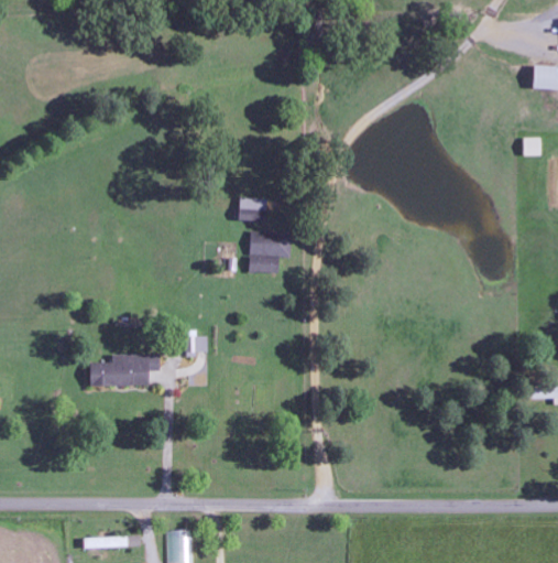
[(557,89),(557,66),(535,66),(534,89),(557,89)]
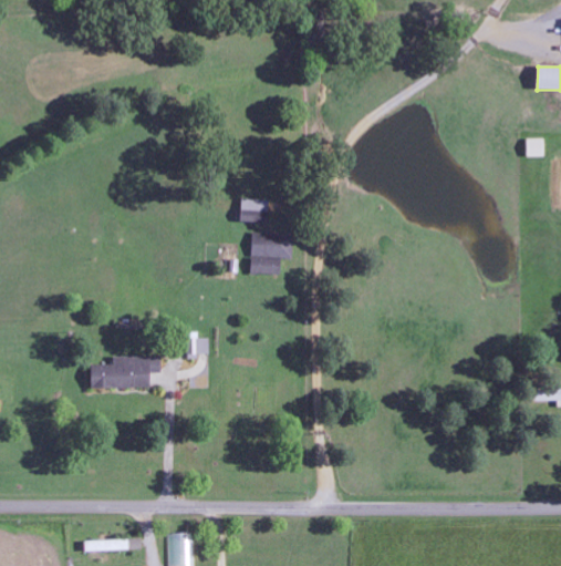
[(543,139),(522,140),(522,157),(543,157),(543,139)]
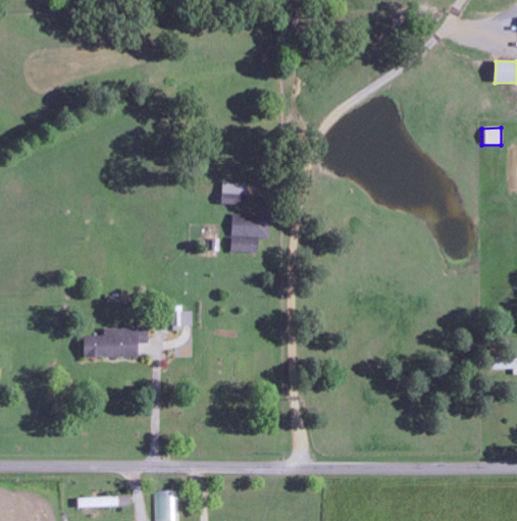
[(247,205),(247,185),(221,184),(220,205),(247,205)]
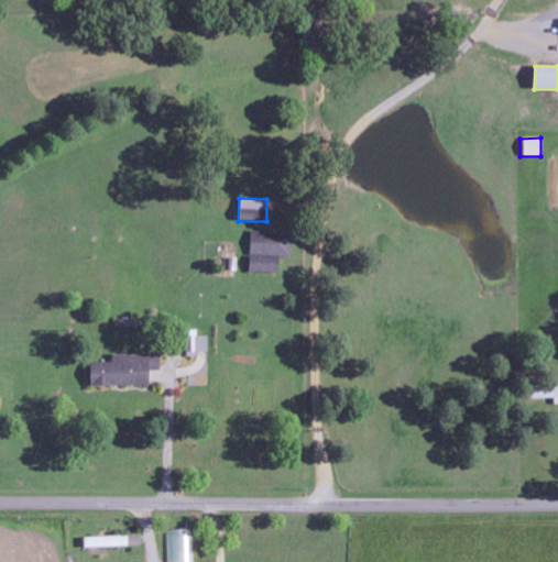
[(244,272),(276,273),(276,257),(287,257),(288,233),(245,232),(244,272)]
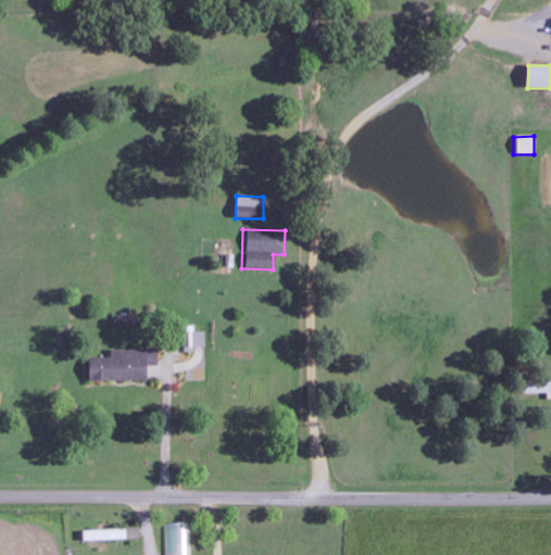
[(110,349),(110,356),(88,357),(89,380),(147,379),(146,365),(155,365),(155,348),(110,349)]
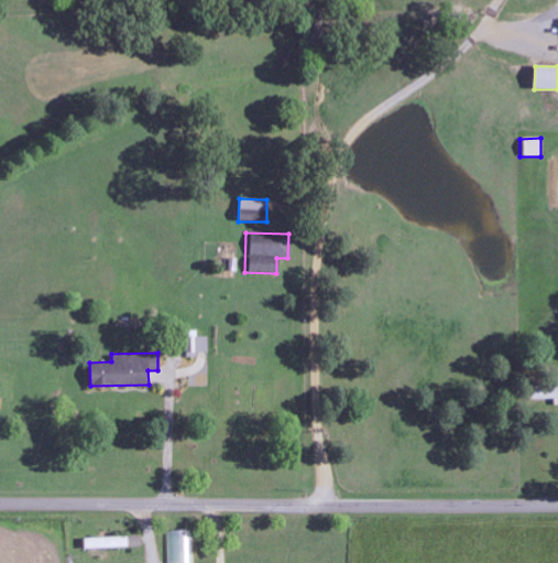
[(520,399),(557,398),(557,386),(520,387),(520,399)]
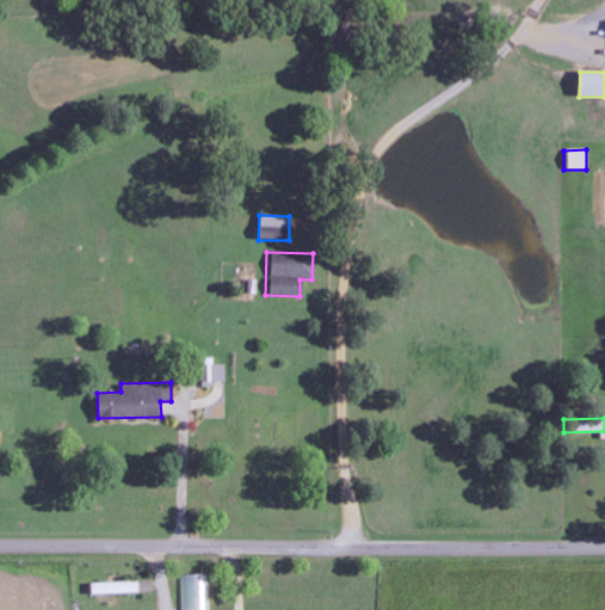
[(205,609),(204,574),(176,574),(177,609),(205,609)]
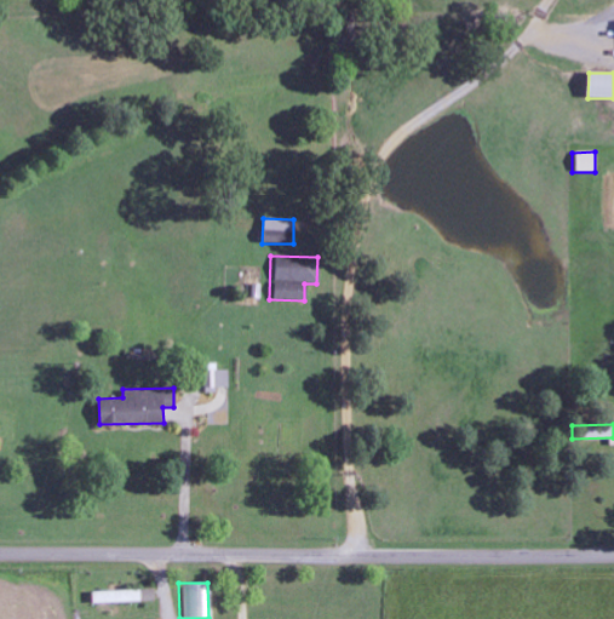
[(93,602),(121,601),(121,590),(93,591),(93,602)]
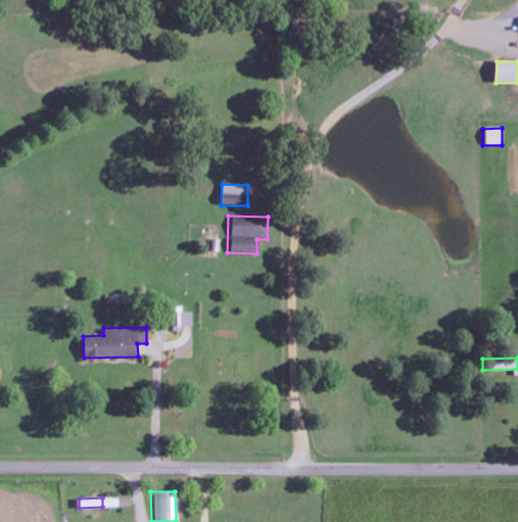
All buildings are outlined.
